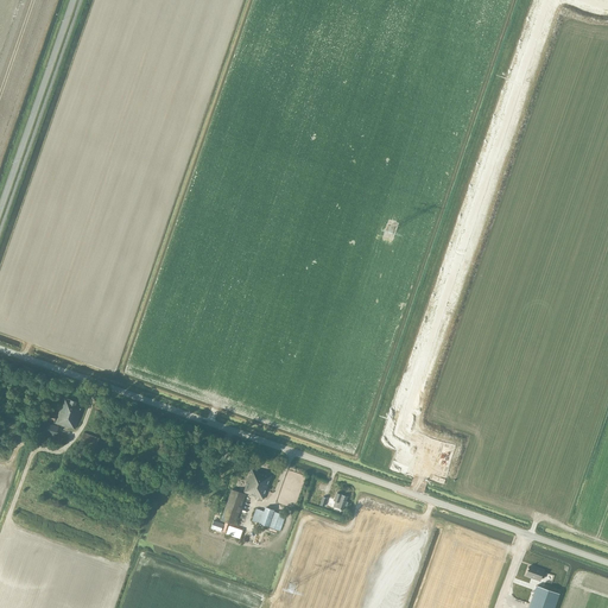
[(56,424),(69,429),(69,428),(75,429),(83,404),(64,398),(56,424)]
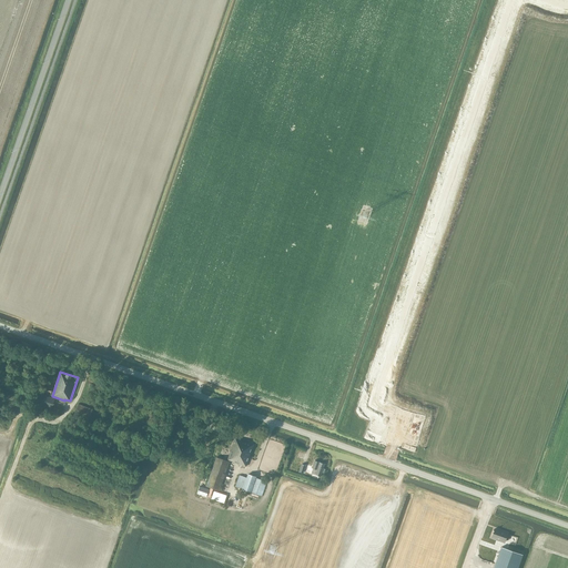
[(34,404),(51,409),(56,398),(38,393),(34,404)]
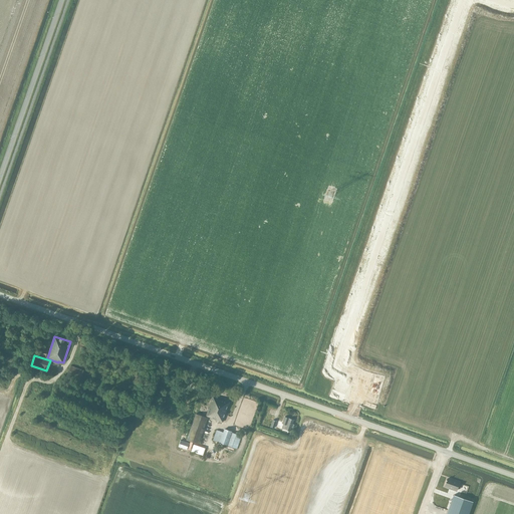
[(67,375),(80,380),(84,370),(70,365),(67,375)]
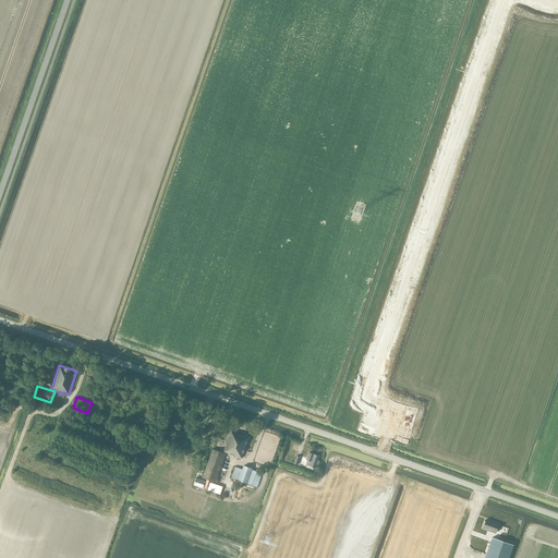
[(229,453),(229,455),(242,459),(249,437),(231,431),(223,451),(229,453)]
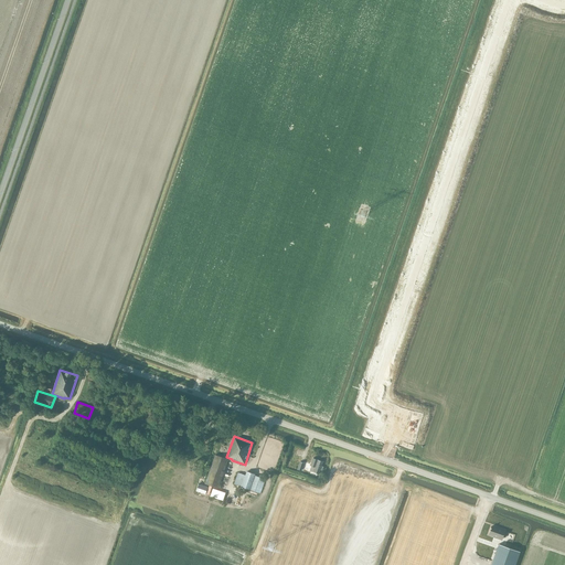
[(206,493),(223,500),(225,492),(217,490),(217,488),(228,459),(215,455),(205,483),(210,486),(206,493)]
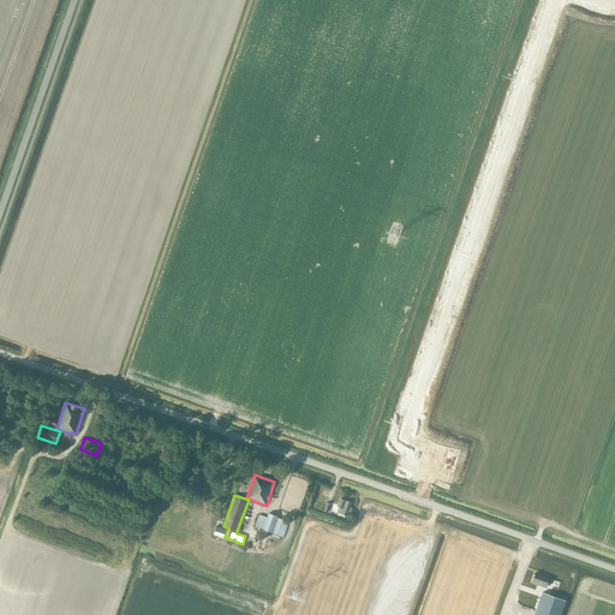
[(338,513),(340,513),(340,514),(347,517),(348,512),(351,512),(352,508),(351,508),(352,503),(340,499),(338,507),(339,508),(338,513)]
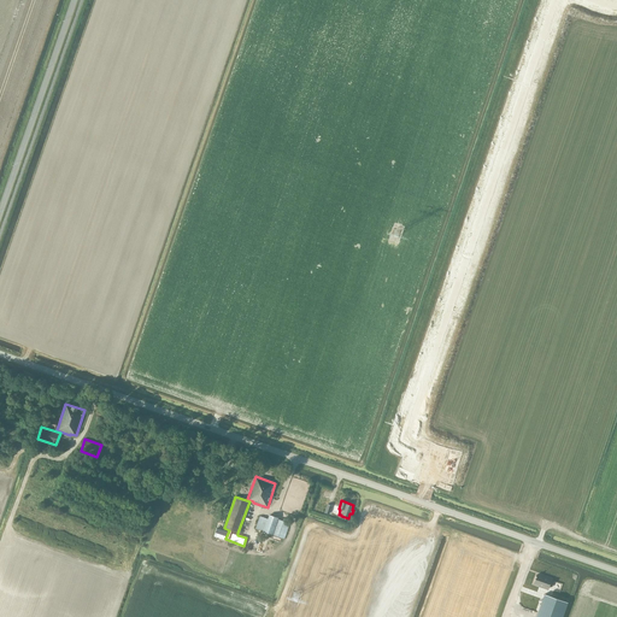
[(274,535),(285,539),(291,523),(278,519),(278,518),(269,515),(268,519),(260,516),(256,529),(274,535)]
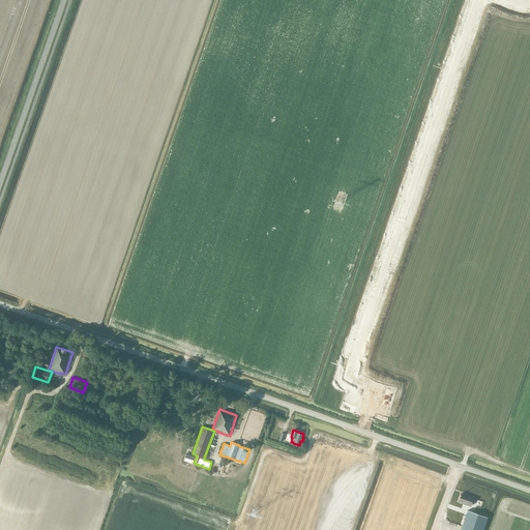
[(458,502),(470,506),(474,497),(463,494),(461,494),(458,502)]
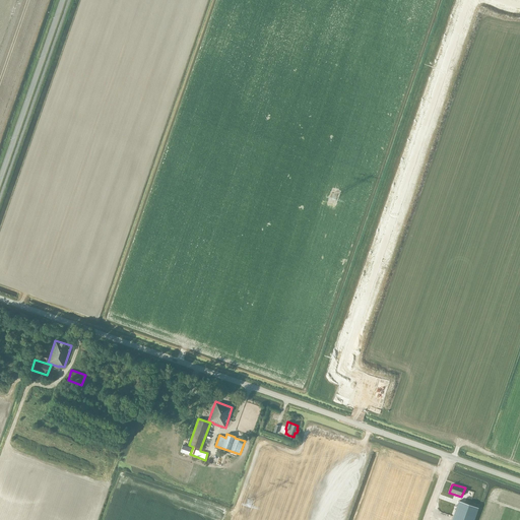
[(452,519),(473,519),(478,508),(459,501),(452,519)]
